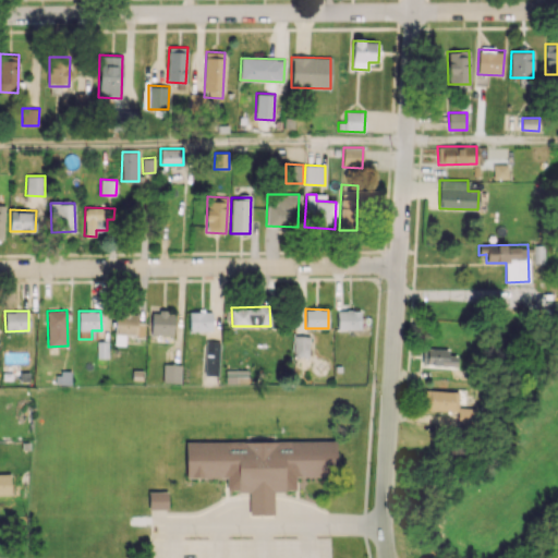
[(337,329),(360,329),(360,311),(337,311),(337,329)]
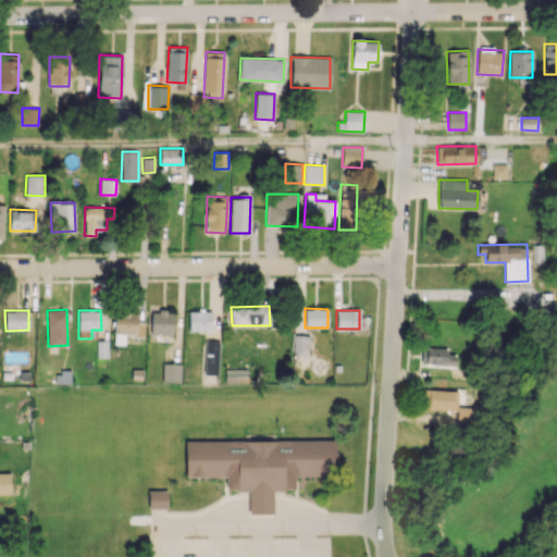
[(150,333),(173,334),(173,311),(151,311),(150,333)]
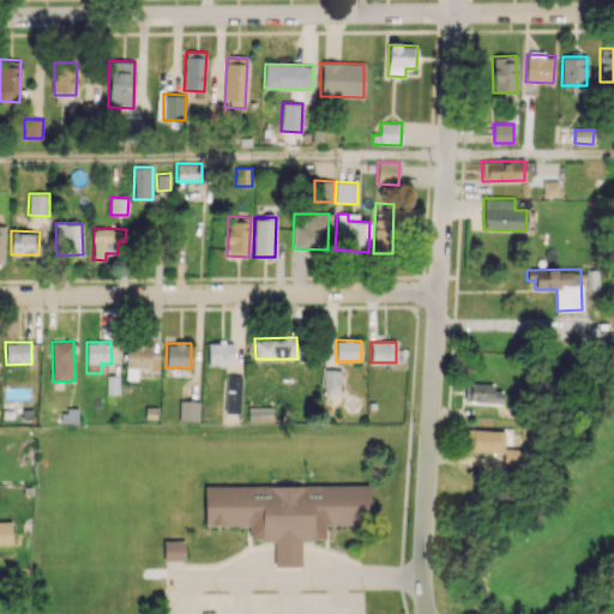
[(209,363),(233,363),(233,343),(208,343),(209,363)]
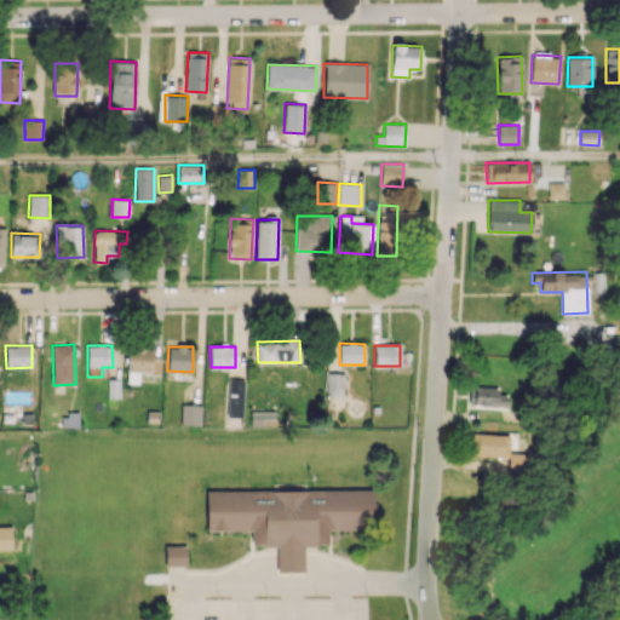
[(127,348),(126,383),(138,383),(138,373),(160,373),(161,357),(151,356),(153,348),(127,348)]
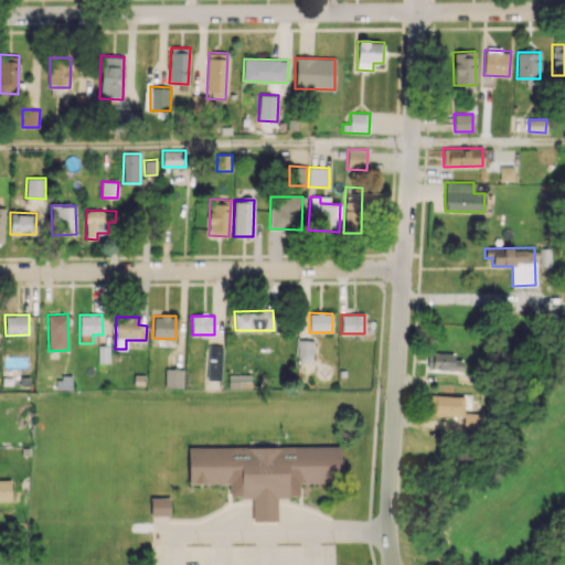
[(297,360),(312,361),(313,340),(298,340),(297,360)]
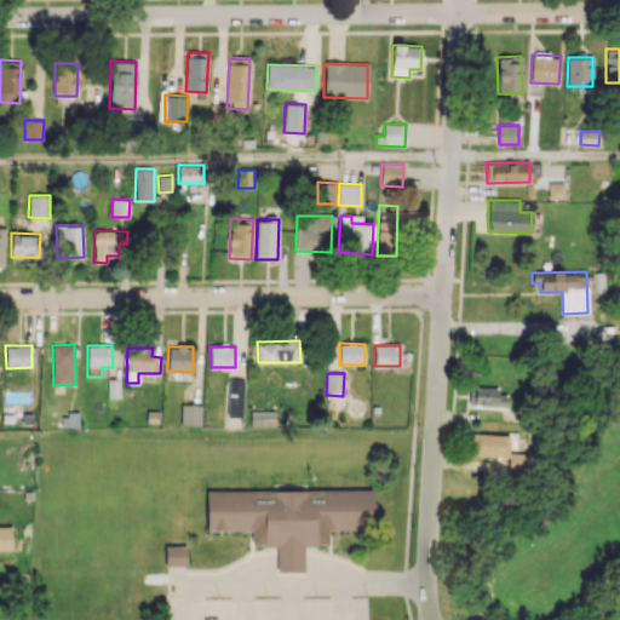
[(227,417),(242,418),(244,379),(228,379),(227,417)]
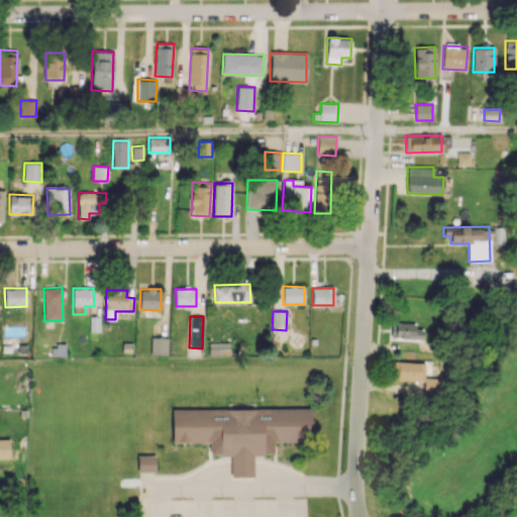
[(423,339),(423,329),(415,329),(415,323),(391,322),(391,338),(423,339)]
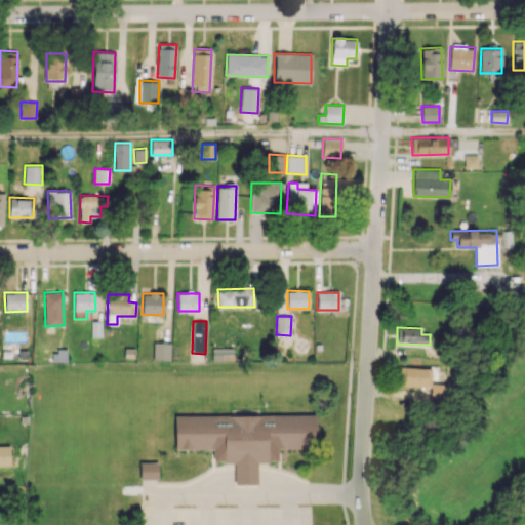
[(169,360),(170,342),(153,342),(153,360),(169,360)]
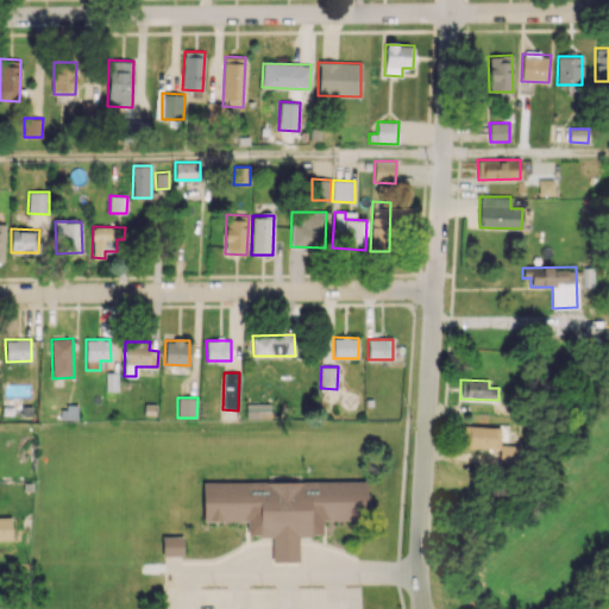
[(246,419),(271,419),(271,403),(246,403),(246,419)]
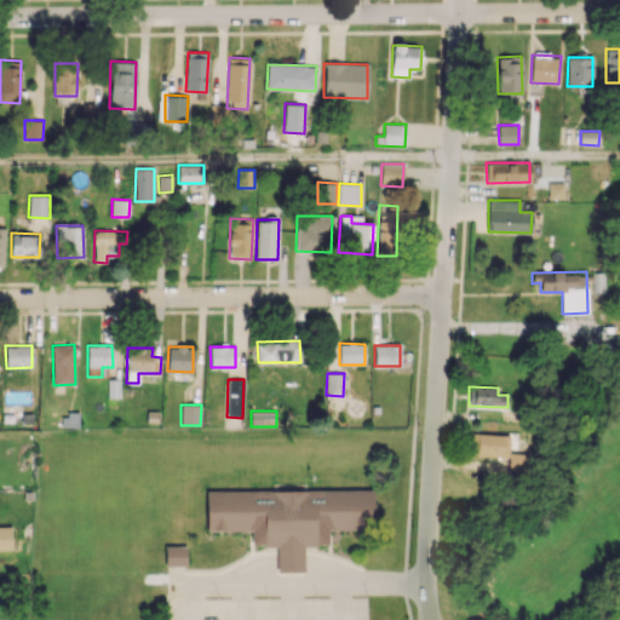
[(509,435),(471,434),(470,455),(509,457),(509,471),(522,471),(523,454),(509,453),(509,435)]
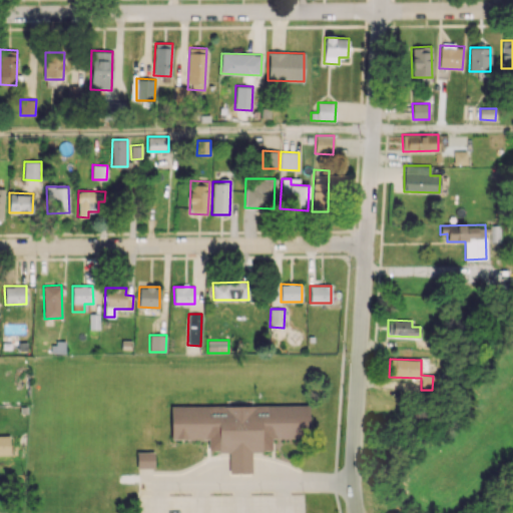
[(170,406),(170,439),(208,439),(208,451),(228,451),(229,473),(251,473),(251,451),(272,451),(272,438),(310,438),(310,405),(170,406)]
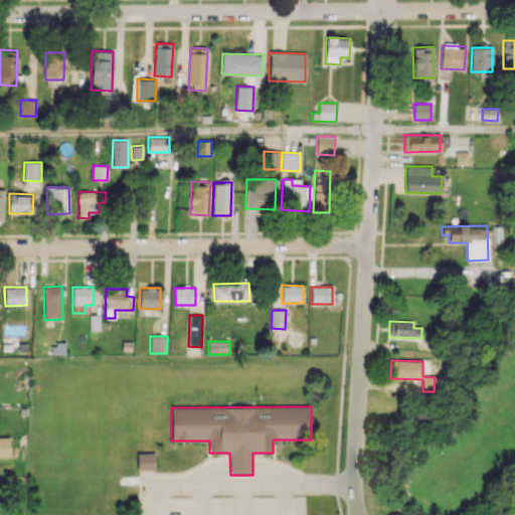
[(0,456),(9,457),(9,438),(0,437),(0,456)]
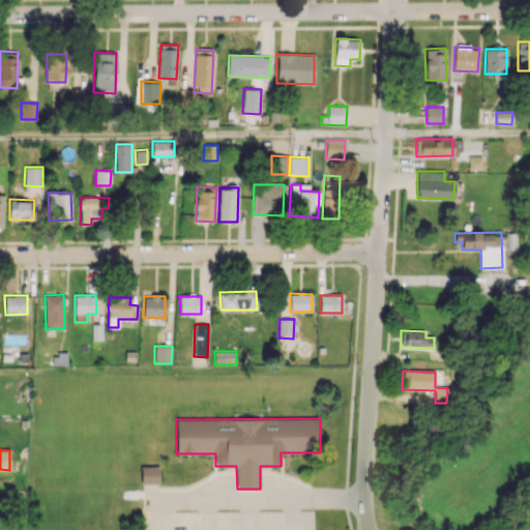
[(159,483),(159,466),(141,467),(141,483),(159,483)]
